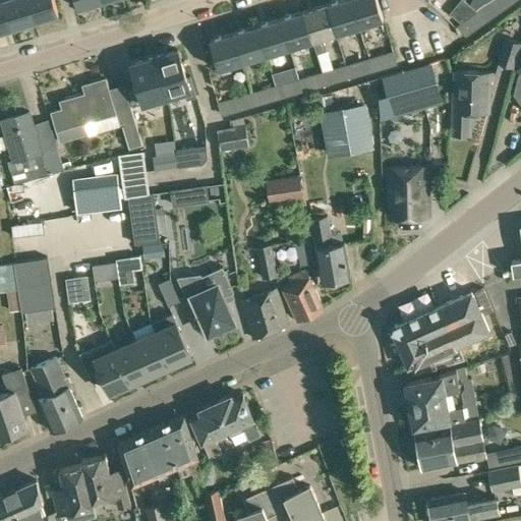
[(0,0),(0,31),(11,27),(2,0),(0,0)]
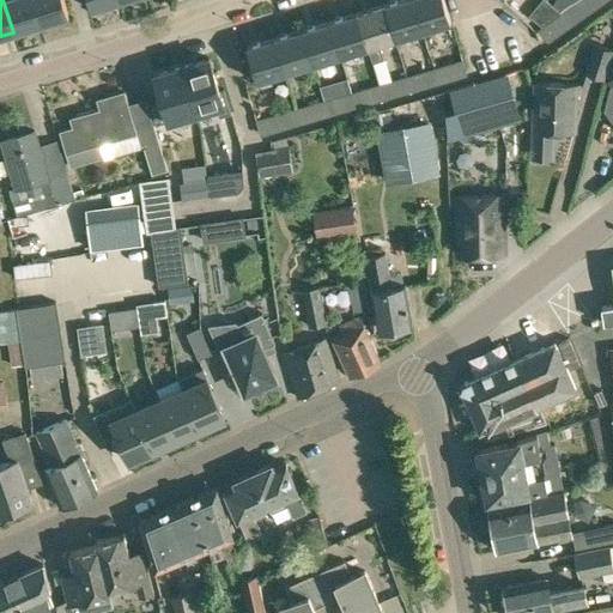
[(2,0),(13,32),(40,24),(32,0),(2,0)]
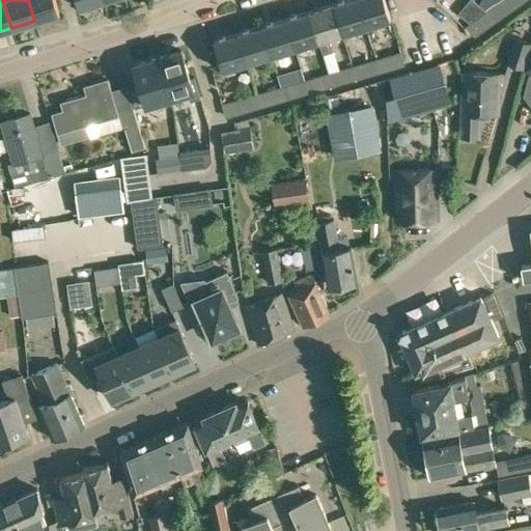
[(28,0),(34,21),(59,14),(54,0),(28,0)]
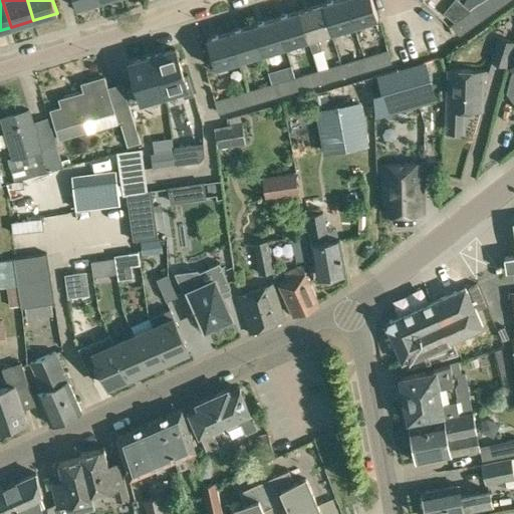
[(331,32),(354,25),(346,0),(335,0),(322,4),(331,32)]
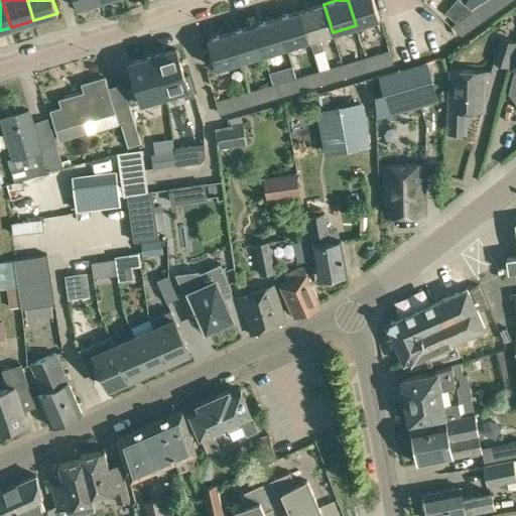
[(348,0),(356,25),(379,18),(373,0),(348,0)]
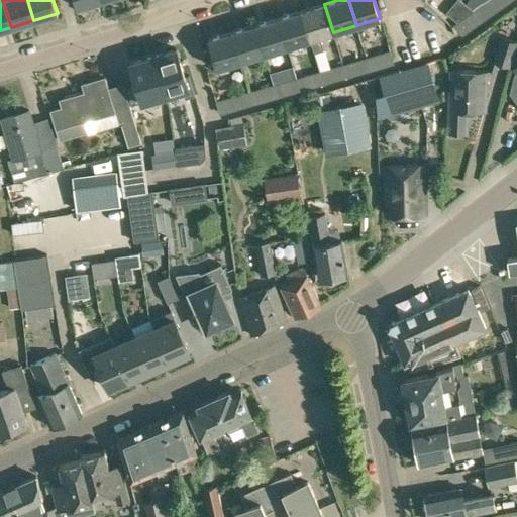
[(469,0),(466,4),(474,10),(475,10),(483,21),(503,7),(498,0),(469,0)]
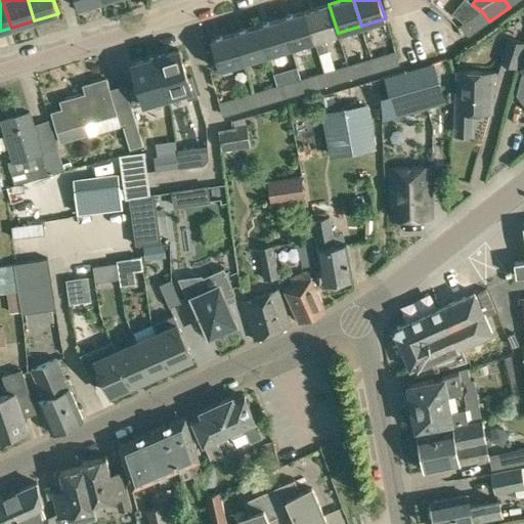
[(324,37),(338,33),(329,4),(306,11),(314,40),(317,53),(329,50),(324,37)]
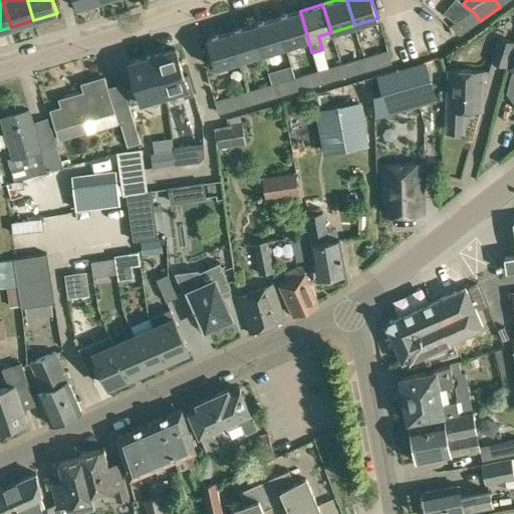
[(472,10),(471,10),(451,24),(460,36),(480,21),(472,10)]
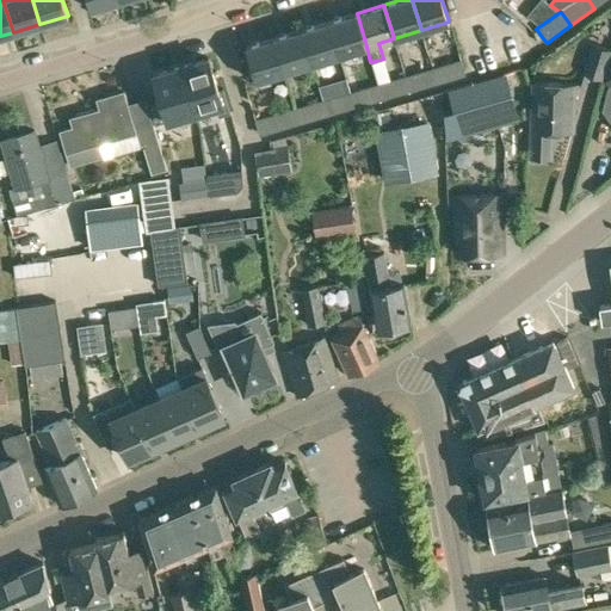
[(339,55),(366,47),(357,13),(329,22),(339,55)]
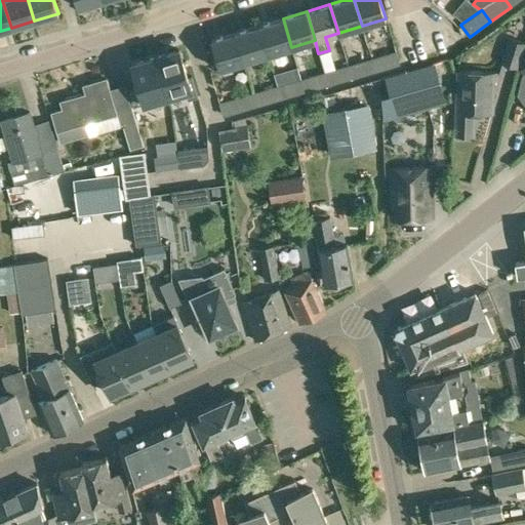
[(268,54),(291,47),(283,18),(259,26),(268,54)]
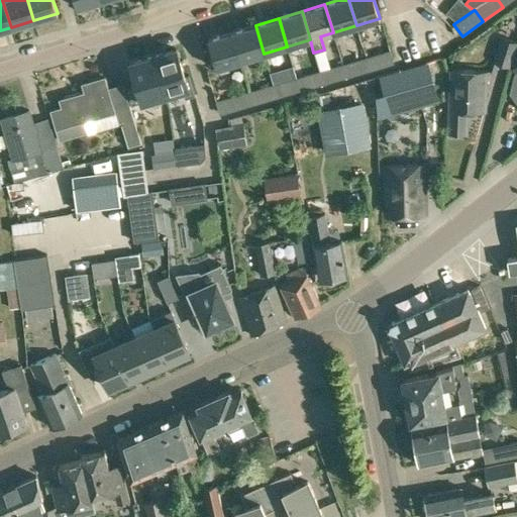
[(240,61),(264,54),(255,25),(232,32),(240,61)]
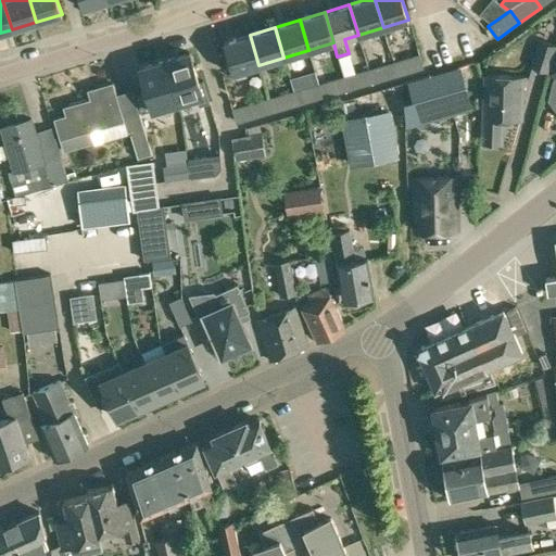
[(234,73),(258,65),(250,35),(224,42),(234,73)]
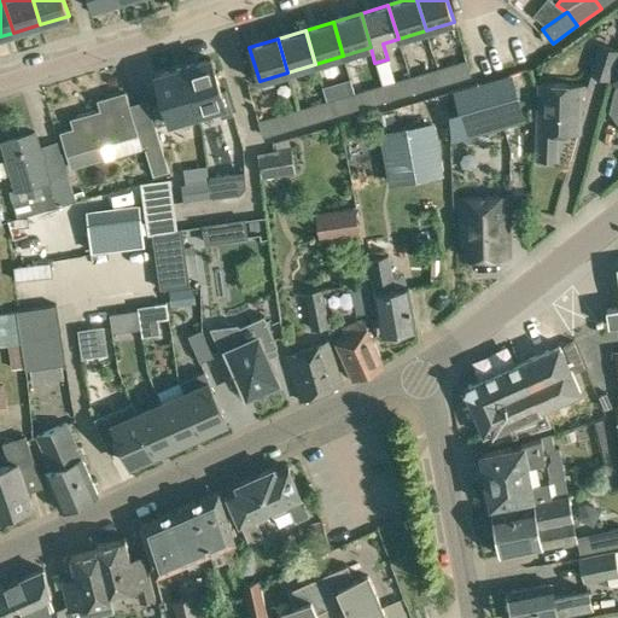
[(610,81),(617,53),(617,50),(599,44),(589,74),(610,81)]
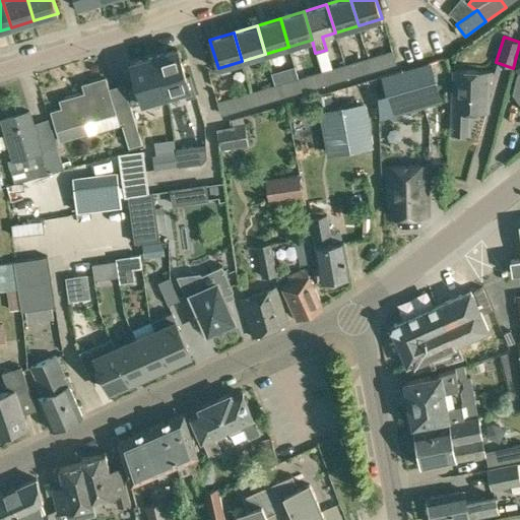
[(154,55),(168,98),(185,92),(187,100),(196,96),(190,75),(189,76),(180,47),(154,55)]
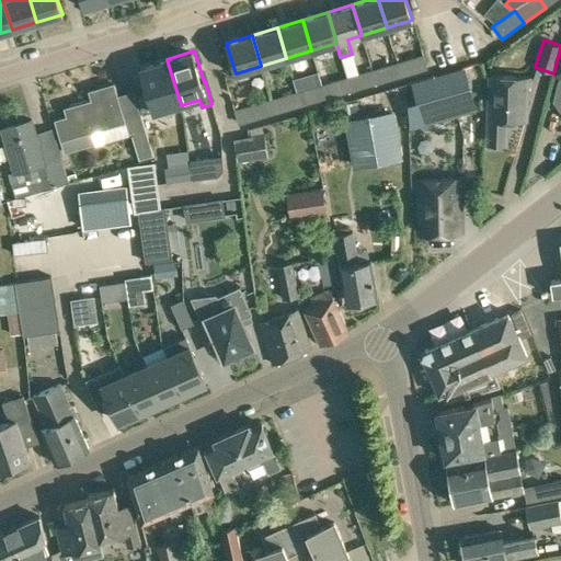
[(423,55),(397,63),(402,77),(427,69),(423,55)]
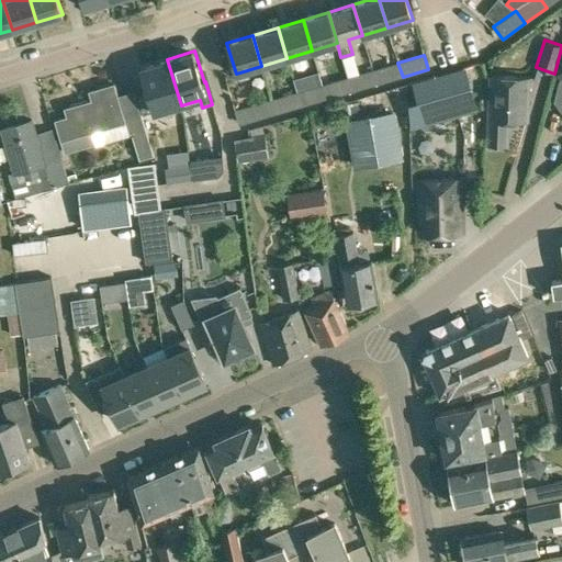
[(181,105),(167,59),(141,67),(149,97),(138,100),(143,115),(154,112),(155,114),(181,105)]
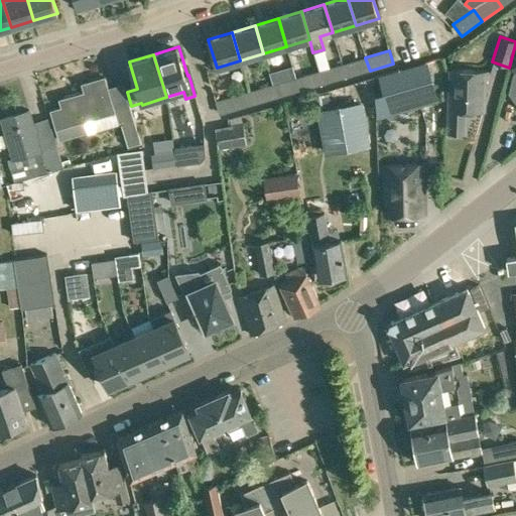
[(365,57),(343,63),(347,78),(370,71),(365,57)]
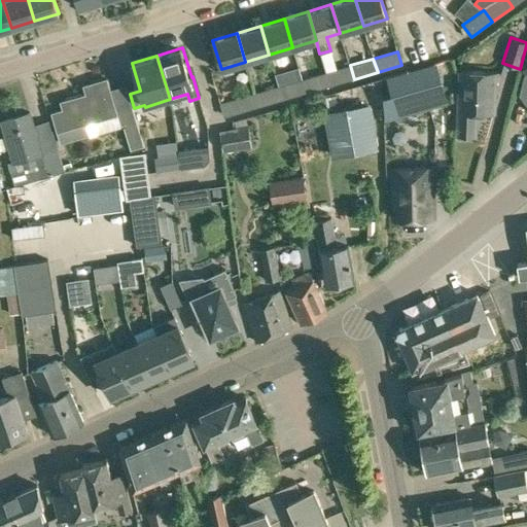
[(420,108),(447,101),(436,63),(410,70),(420,108)]
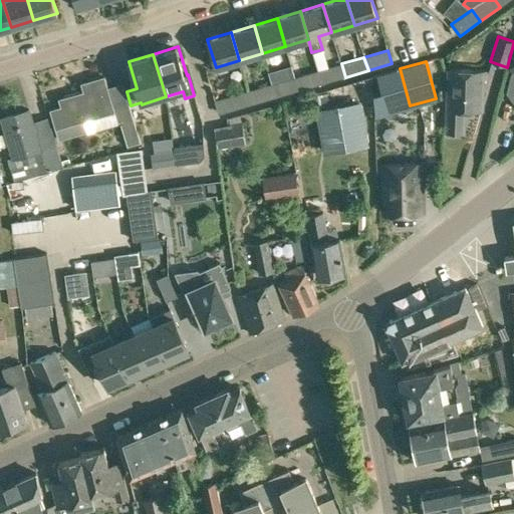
[(345,77),(341,63),(317,70),(322,84),(345,77)]
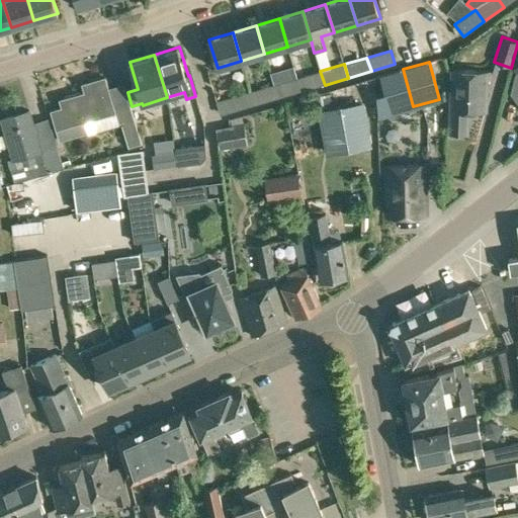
[(301,91),(325,85),(320,71),(296,78),(301,91)]
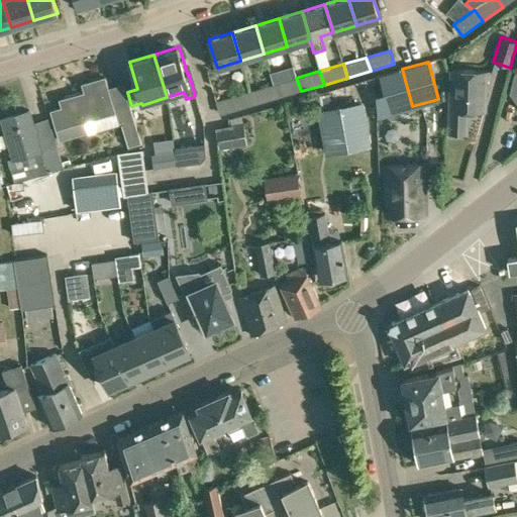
[(486,111),(487,72),(450,71),(448,133),(467,134),(468,111),(486,111)]
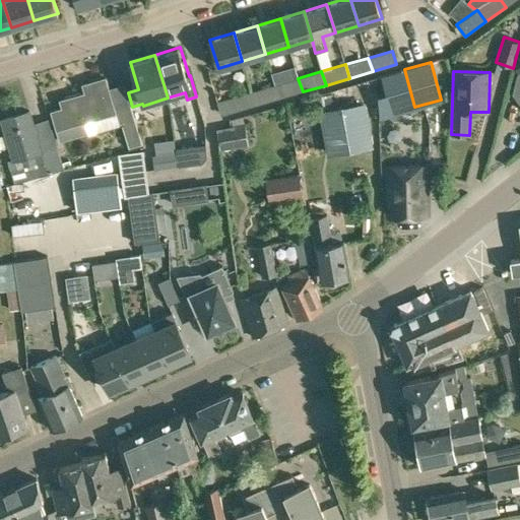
[(141,140),(123,83),(109,87),(105,76),(81,83),(83,91),(62,99),(64,106),(50,110),(59,141),(87,132),(84,122),(115,113),(118,124),(122,123),(128,144),(141,140)]
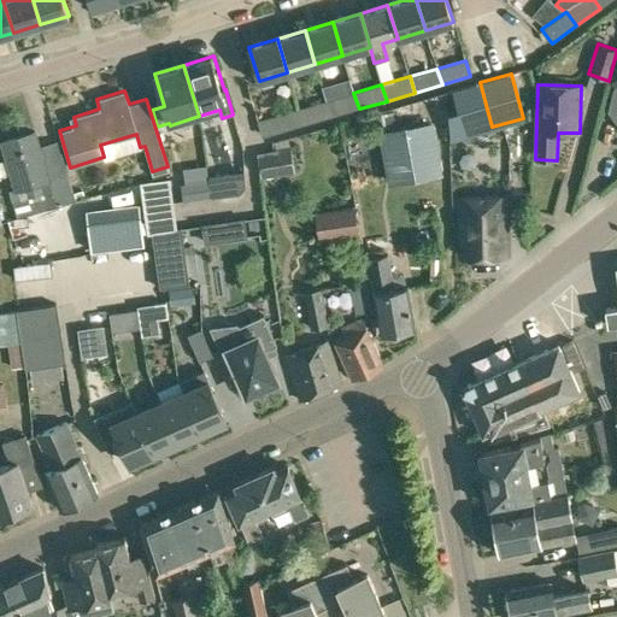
[(331,117),(359,109),(353,93),(325,100),(331,117)]
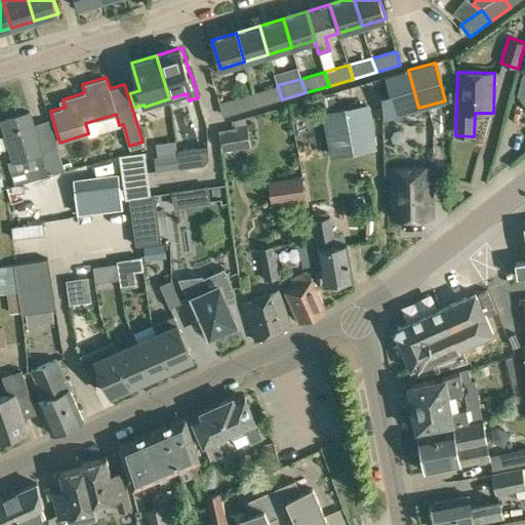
[(258,107),(282,99),(277,85),(253,92),(258,107)]
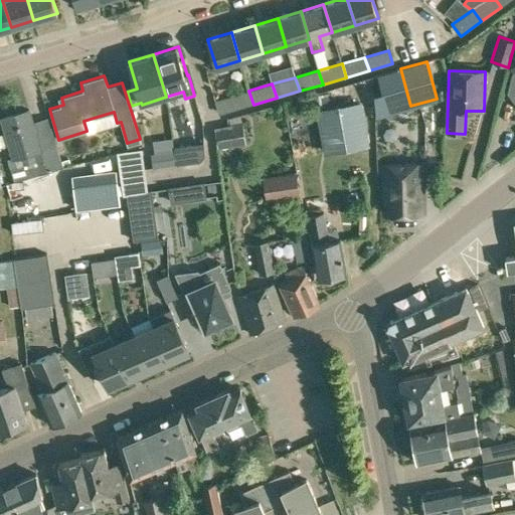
[(248,91),(225,98),(215,101),(219,114),(229,112),(253,105),(248,91)]
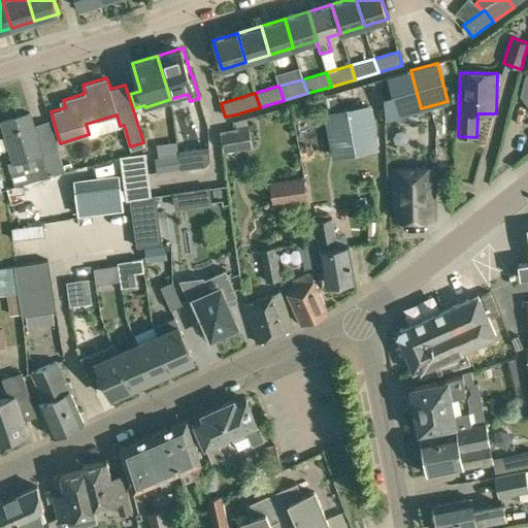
[(370,103),(324,112),(332,156),(378,147),(370,103)]
